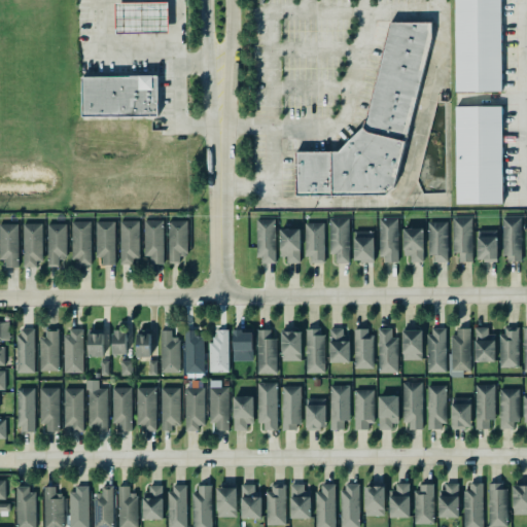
[(500,0),(500,91),(454,91),(454,0),(500,0)]
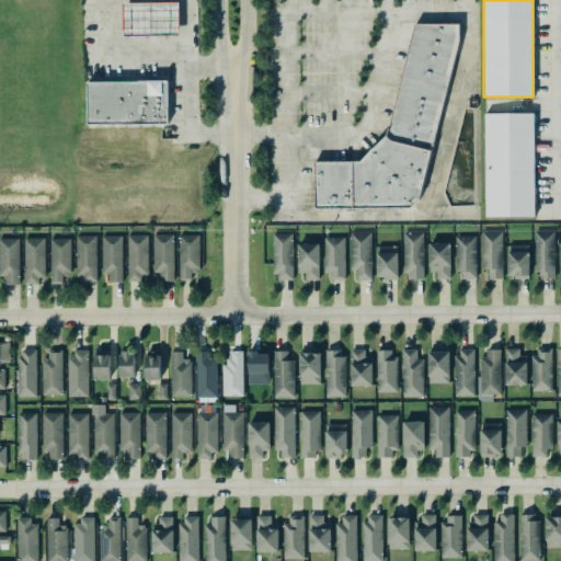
[(182,2),(126,3),(127,36),(183,35),(182,2)]
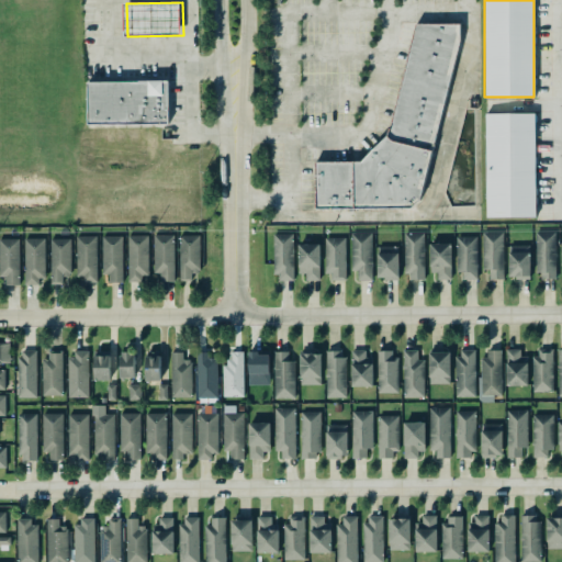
[(315,161),(316,208),(409,206),(418,199),(459,40),(459,22),(415,23),(385,135),(360,161),(315,161)]
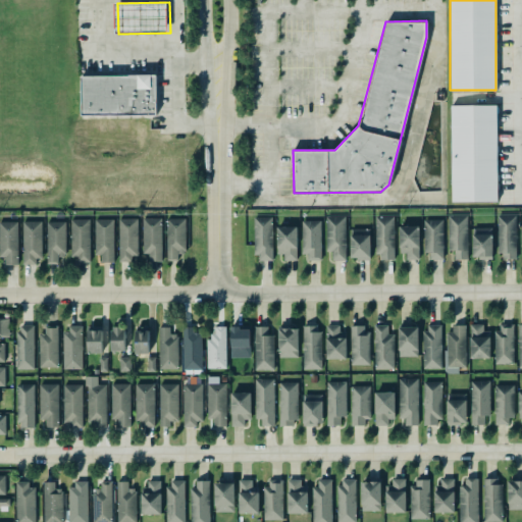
[(156,75),(81,76),(82,116),(157,115),(156,75)]
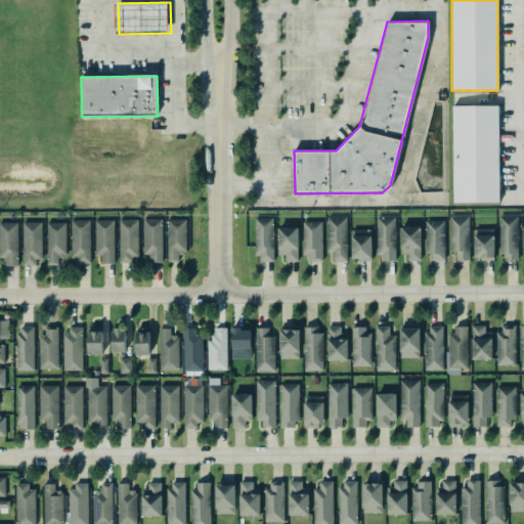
[(498,105),(452,105),(454,202),(499,202),(498,105)]
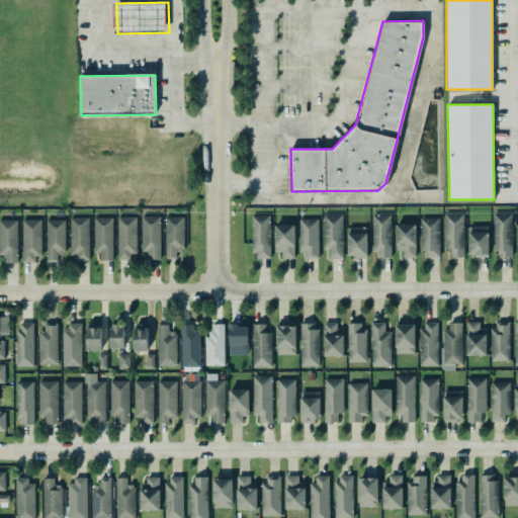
[(464,214),(446,213),(445,249),(451,249),(450,258),(463,258),(464,214)]
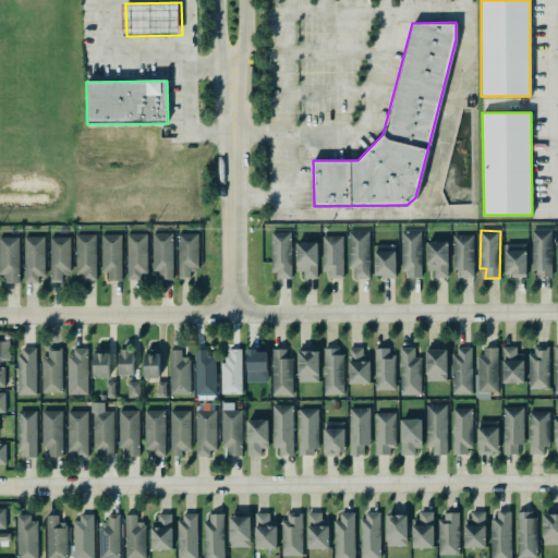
[(552,277),(553,230),(533,230),(533,277),(552,277)]
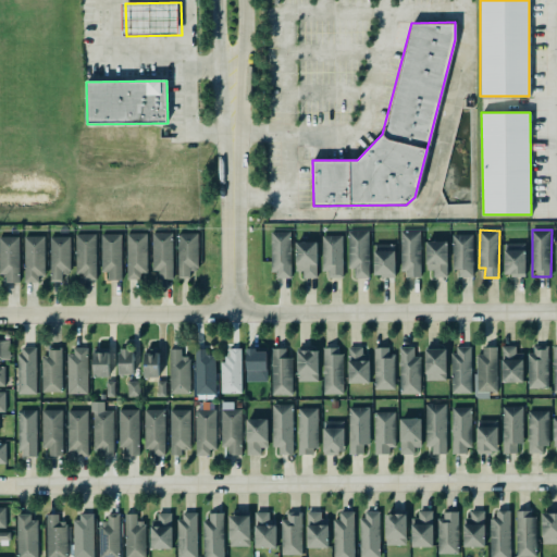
[(347,231),(368,231),(368,276),(354,276),(354,268),(347,268),(347,231)]
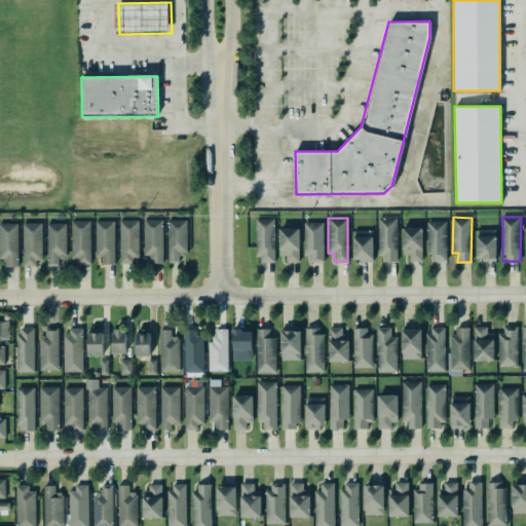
[(398,218),(379,218),(379,262),(398,262),(398,218)]
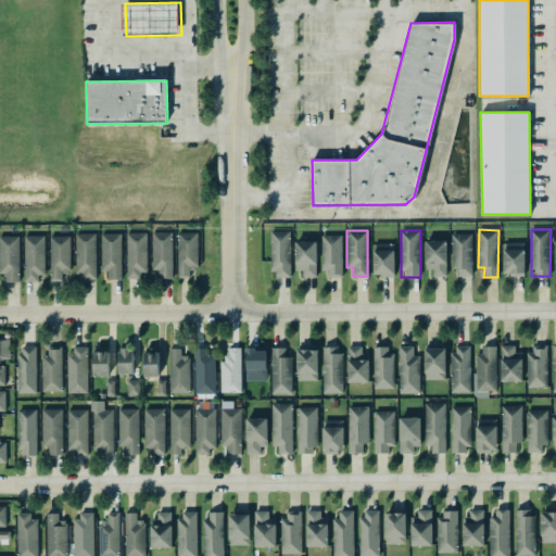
[(126,231),(126,278),(139,278),(139,272),(146,272),(146,231),(126,231)]
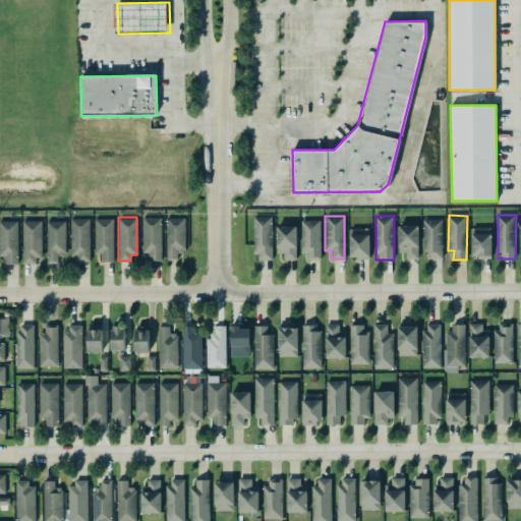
[(141,217),(141,251),(148,251),(148,259),(160,259),(160,217),(141,217)]
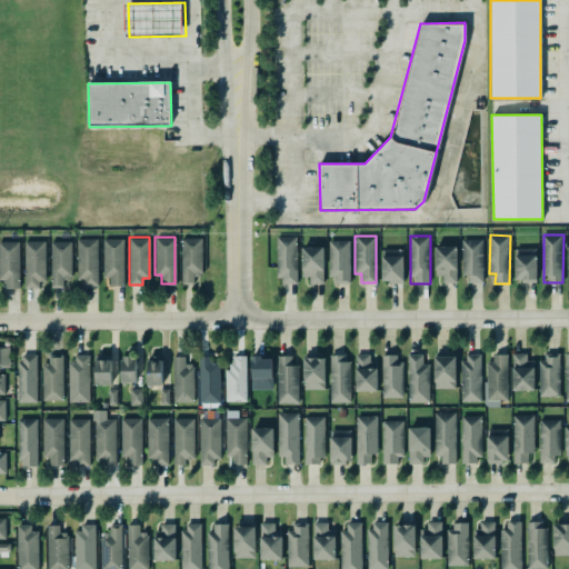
[(279,285),(298,283),(297,237),(278,237),(279,285)]
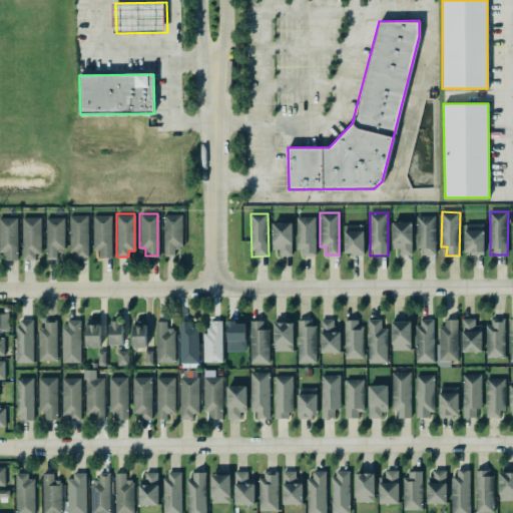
[(69,255),(88,255),(88,215),(69,215),(69,255)]
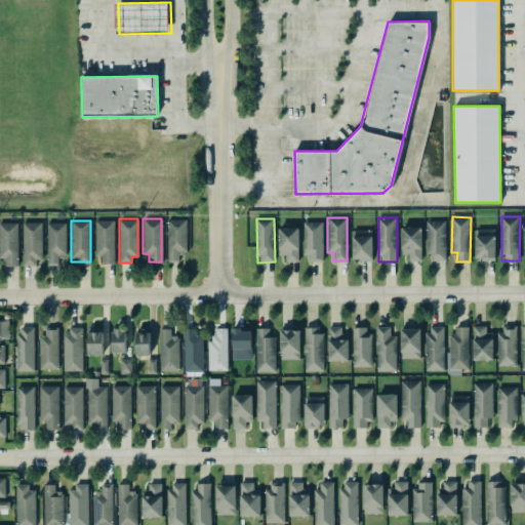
[(103,265),(115,264),(114,220),(95,220),(96,256),(102,256),(103,265)]
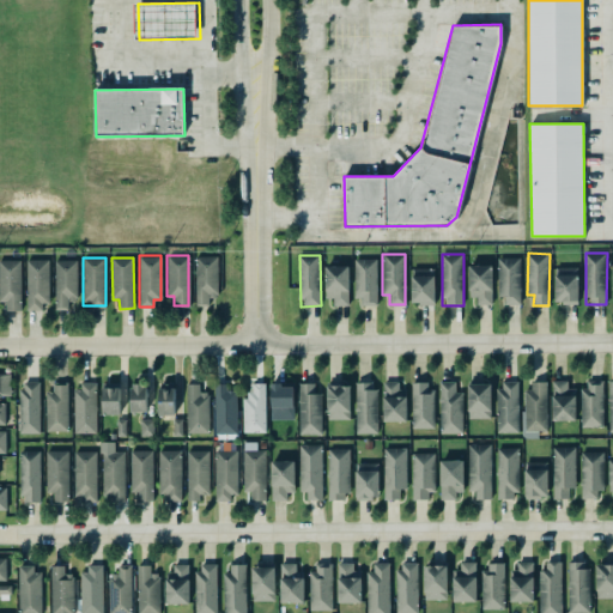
[(218,258),(196,258),(195,307),(210,307),(210,298),(218,298),(218,258)]
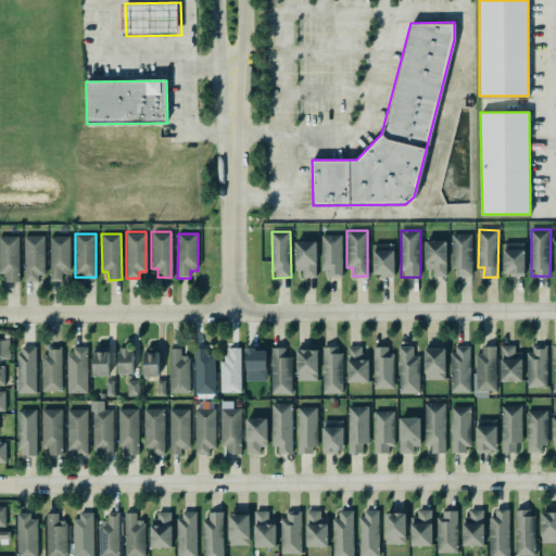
[(451,234),(470,234),(471,276),(456,276),(456,268),(451,268),(451,234)]
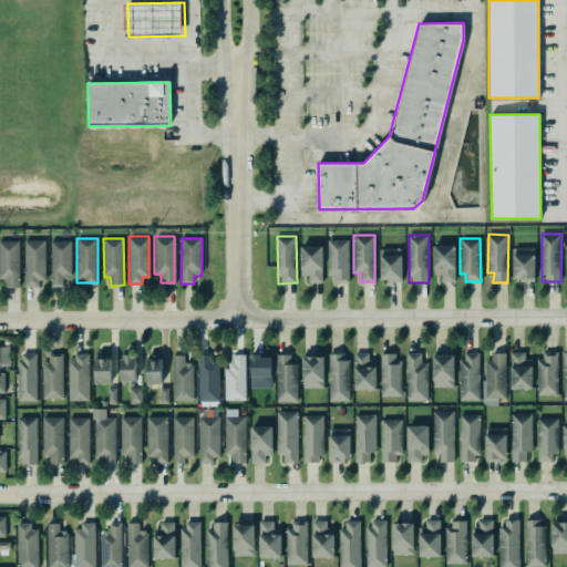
[(50,286),(50,240),(71,239),(71,275),(69,275),(69,278),(61,278),(61,286),(50,286)]
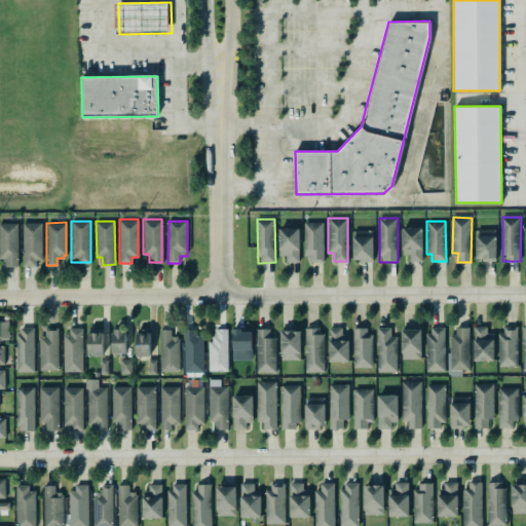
[(303,222),(323,222),(323,262),(308,262),(308,255),(303,255),(303,222)]
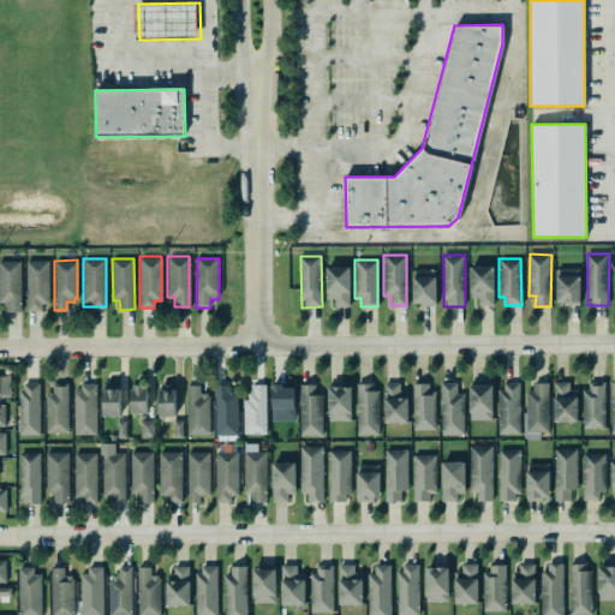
[(0,261),(19,261),(21,311),(5,311),(5,302),(0,302),(0,261)]
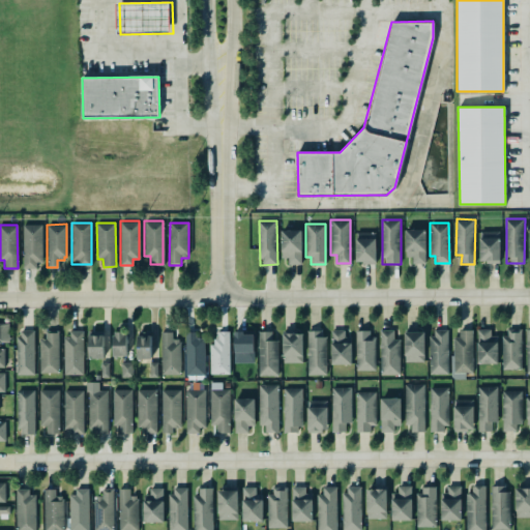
[(24,267),(42,266),(42,225),(23,225),(24,267)]
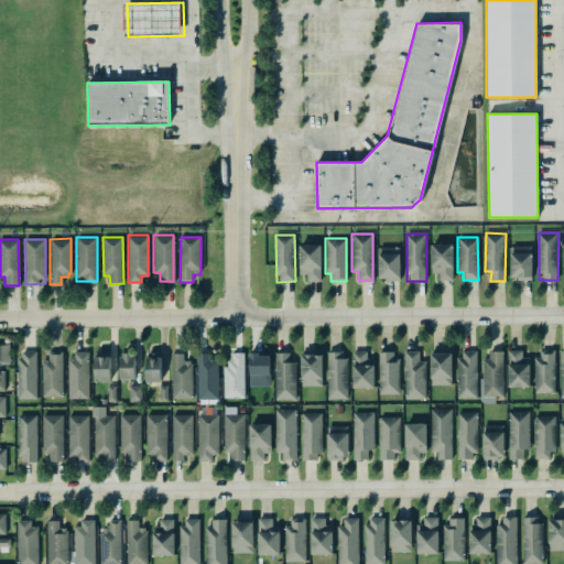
[(437,272),(437,280),(452,280),(452,243),(430,243),(431,273),(437,272)]
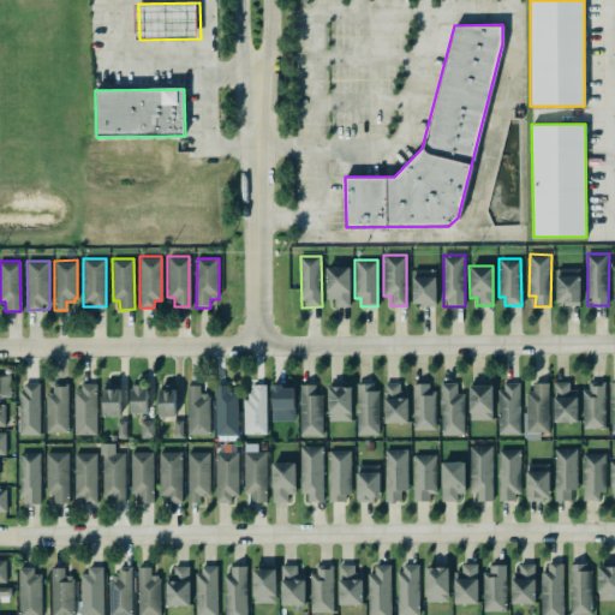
[(351,268),(327,267),(327,300),(334,300),(334,308),(350,308),(351,268)]
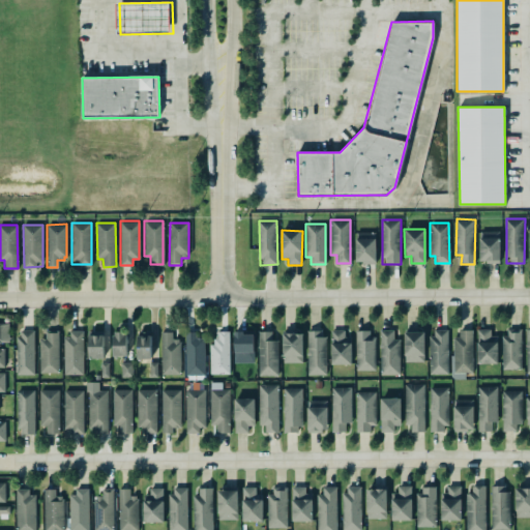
[(354,261),(355,231),(375,231),(375,263),(361,263),(361,261),(354,261)]
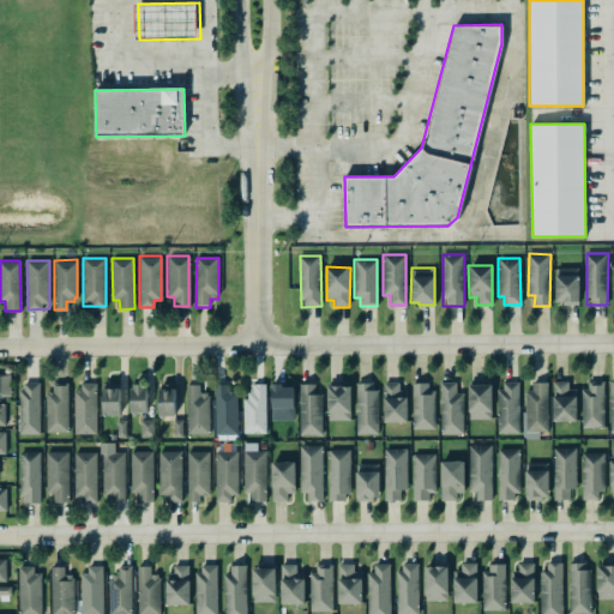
[(579,305),(581,269),(557,268),(555,305),(579,305)]
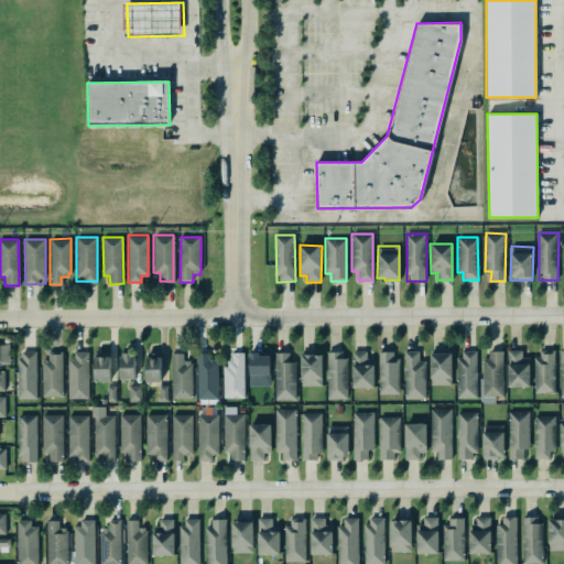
[(0,343),(9,343),(9,364),(0,364),(0,343)]
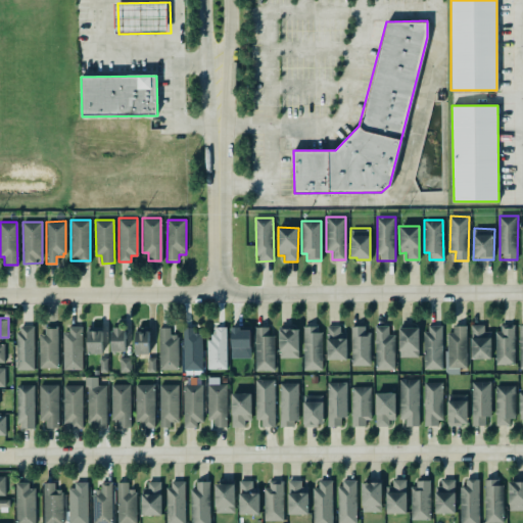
[(494,365),(514,365),(514,324),(501,324),(501,331),(494,331),(494,365)]
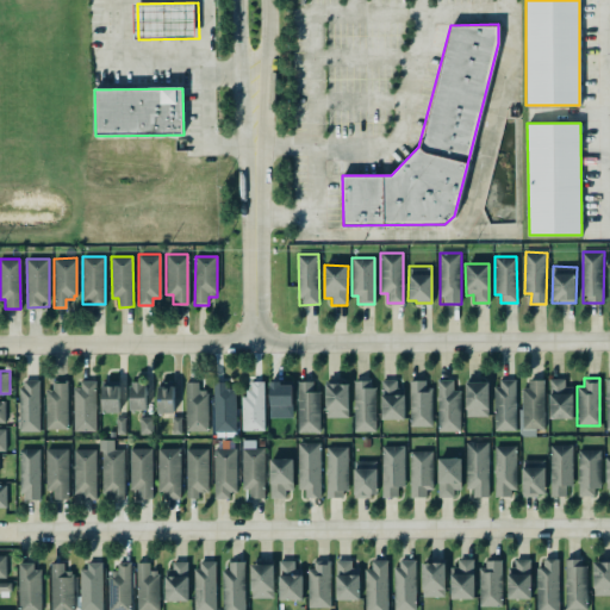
[(380,380),(380,418),(404,418),(403,394),(396,394),(396,379),(380,380)]
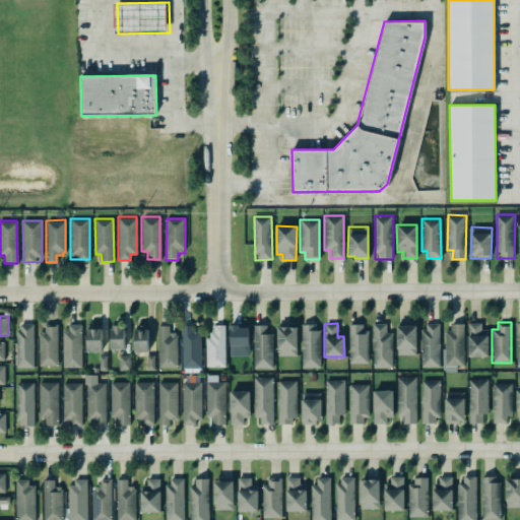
[(425,323),(439,323),(440,367),(420,367),(419,329),(425,329),(425,323)]
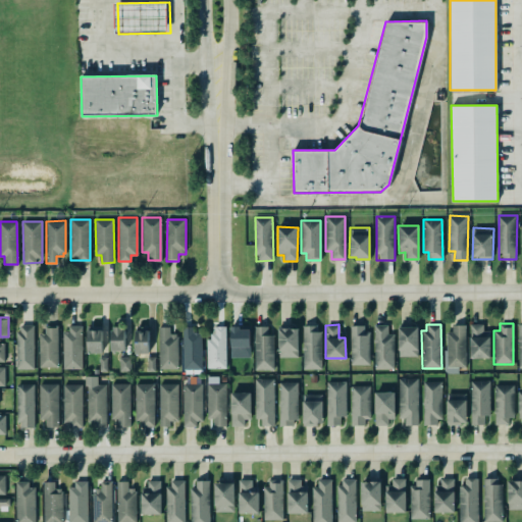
[(490,331),(483,330),(484,324),(471,324),(470,358),(490,359),(490,331)]
